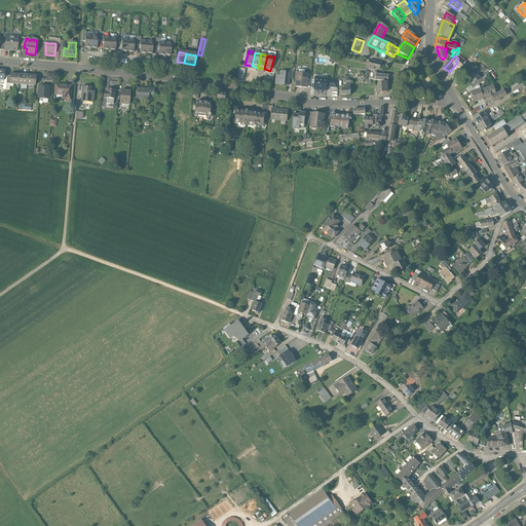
[(382,65),(371,61),(368,69),(374,71),(375,69),(380,71),(382,65)]
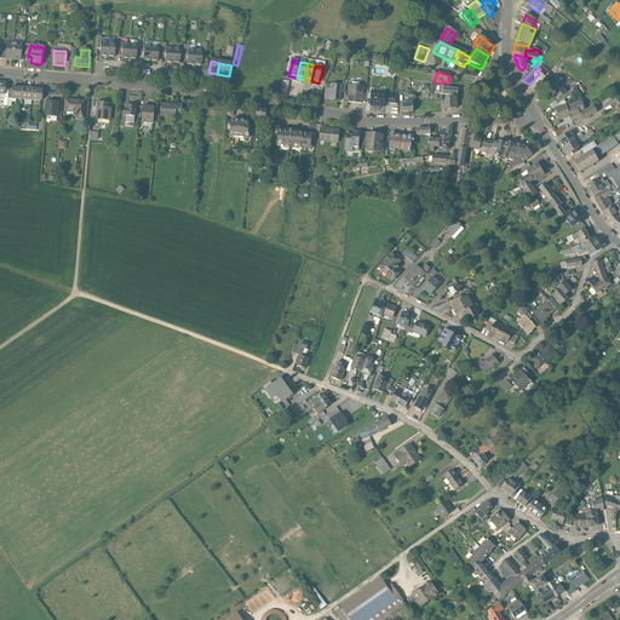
[(550,79),(546,76),(543,80),(551,90),(555,86),(550,80),(550,79)]
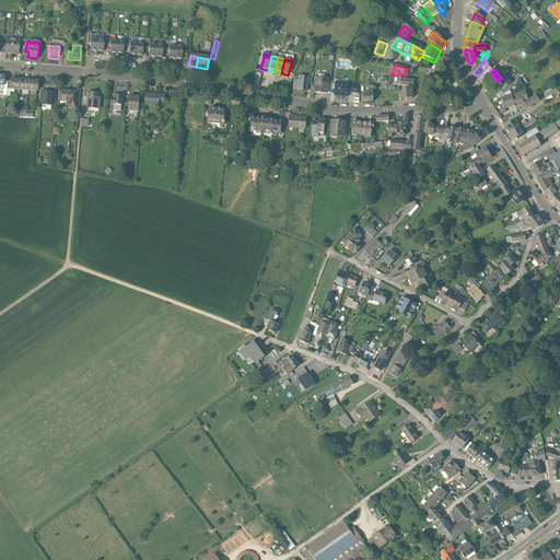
[(261,74),(256,73),(253,86),(259,88),(261,74)]
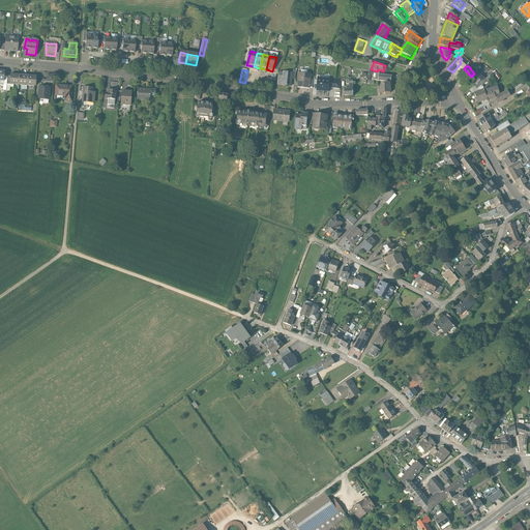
[(474,74),(471,77),(472,78),(470,79),(476,86),(483,81),(482,80),(476,72),(474,74)]
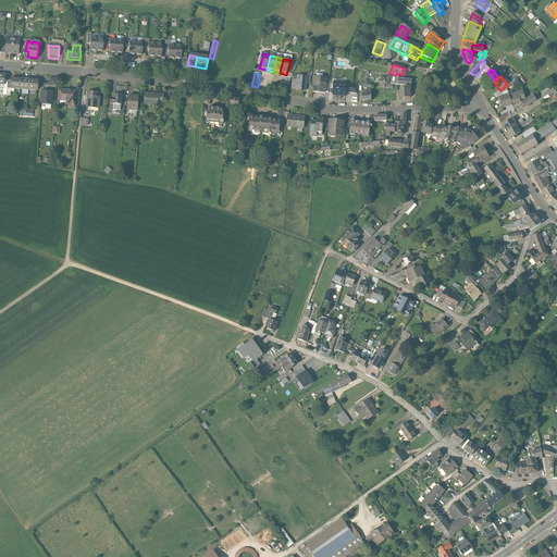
[(298,82),(293,81),(292,90),(306,91),(307,85),(310,85),(311,78),(299,77),(298,82)]
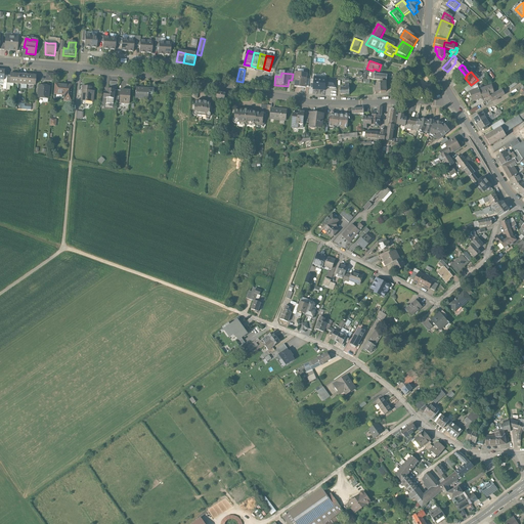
[(18,84),(18,75),(10,74),(9,84),(18,84)]
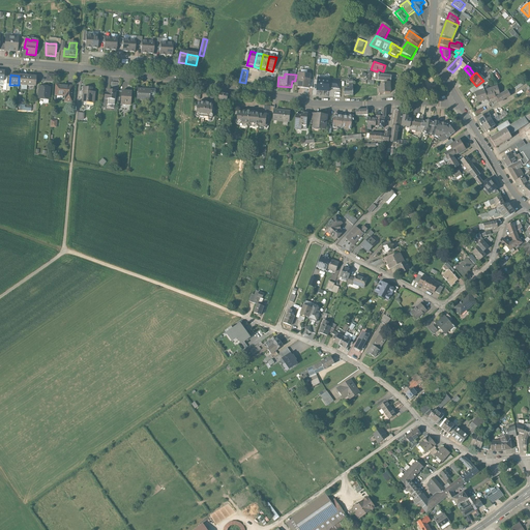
[(311,76),(299,75),(297,88),(310,89),(310,88),(310,83),(311,76)]
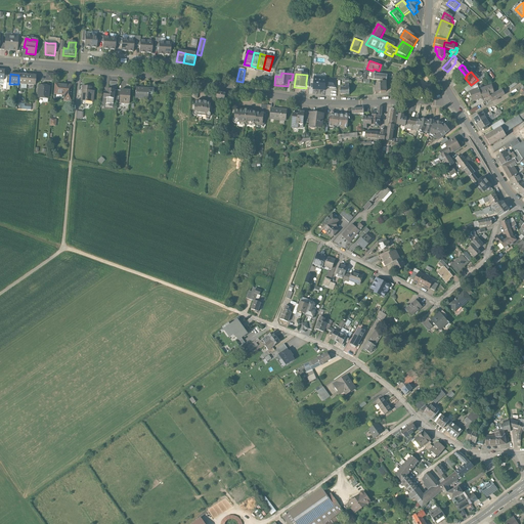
[(27,75),(18,75),(18,84),(26,85),(27,75)]
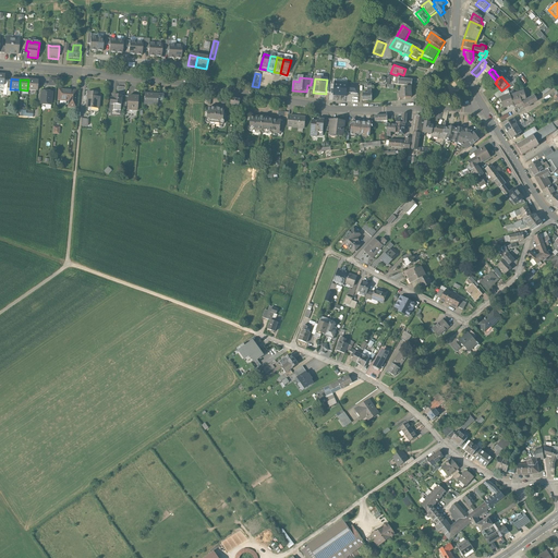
[(38,81),(28,80),(27,91),(37,92),(38,81)]
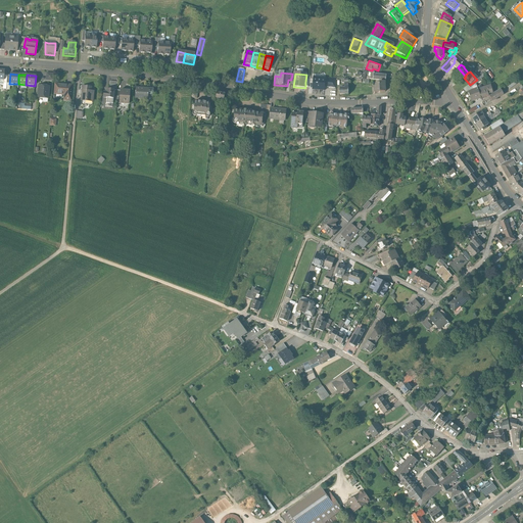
[(326,76),(315,75),(313,90),(325,91),(325,87),(326,79),(326,76)]
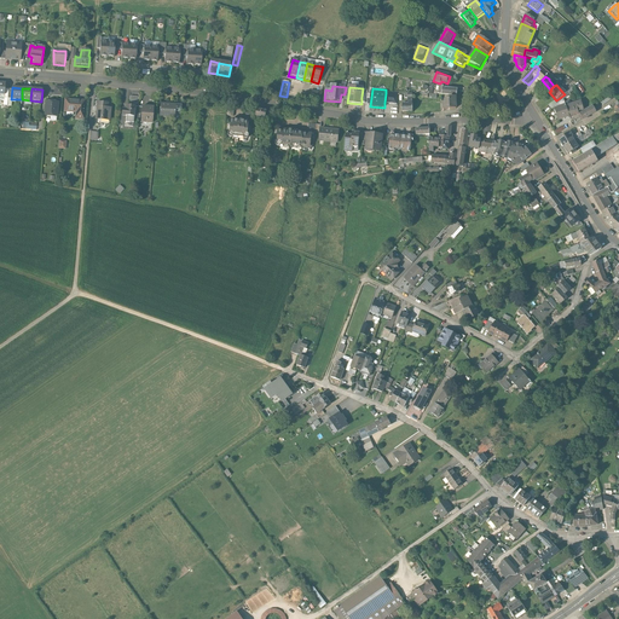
[(397,94),(386,93),(385,103),(397,104),(397,94)]
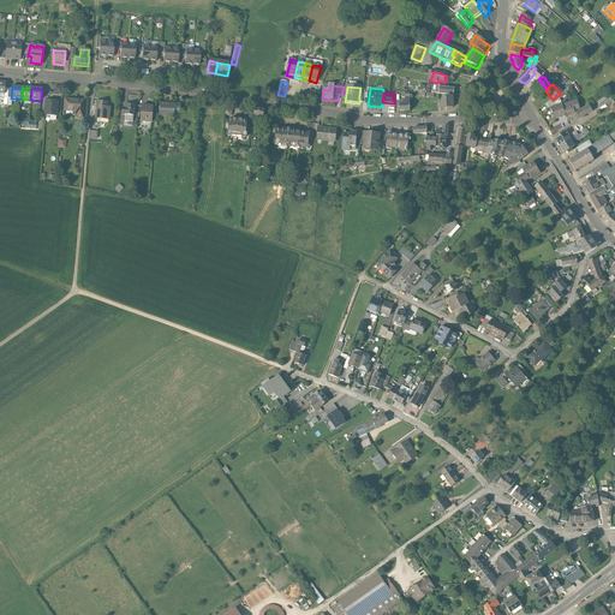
[(565,95),(563,93),(561,94),(553,100),(545,106),(548,109),(560,100),(560,101),(567,96),(565,95)]
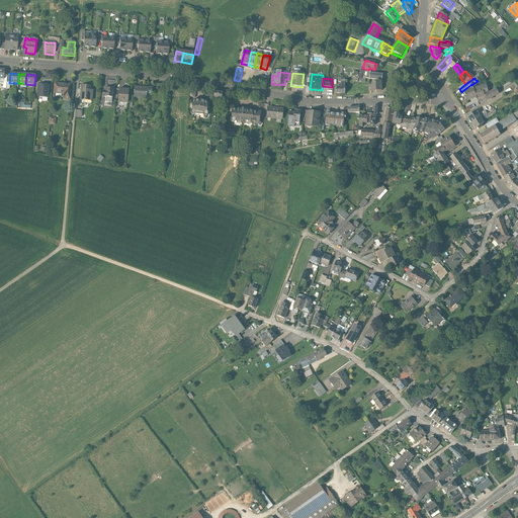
[(505,87),(512,83),(509,79),(502,83),(505,87)]
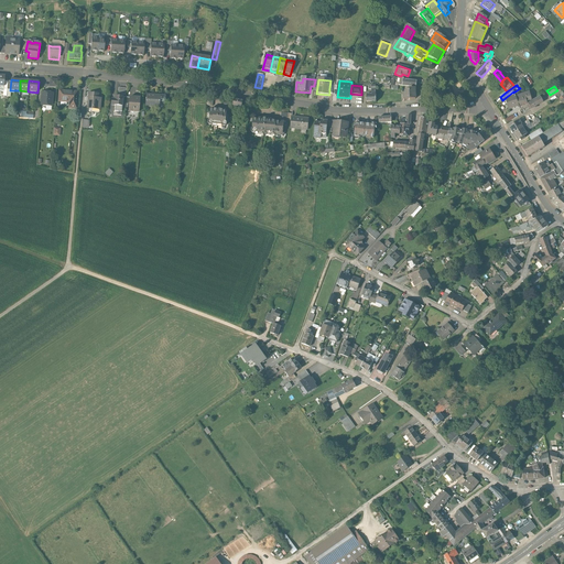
[(415,100),(415,89),(409,89),(409,93),(404,93),(404,97),(403,97),(403,100),(415,100)]
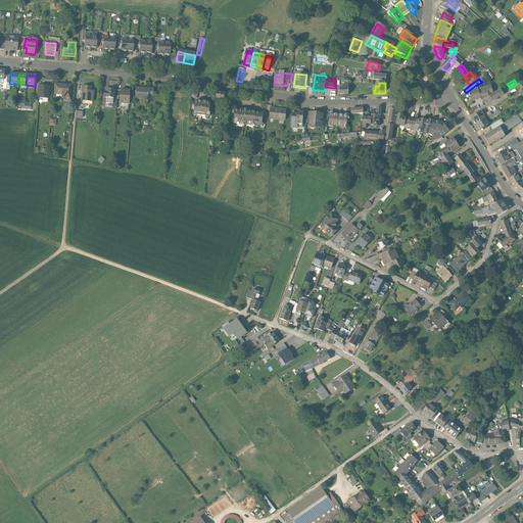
[(344,89),(340,89),(340,95),(348,95),(348,84),(344,84),(344,89)]
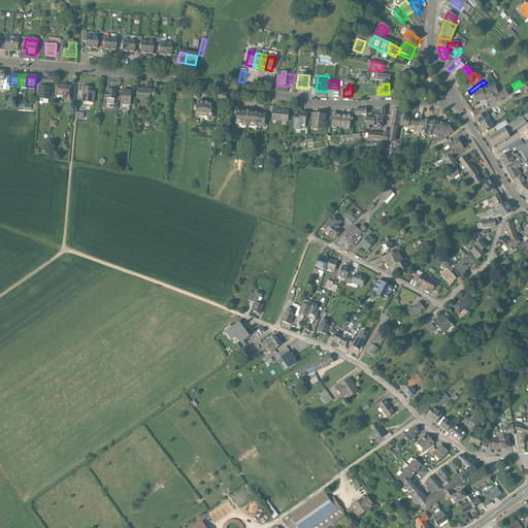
[(73,87),(55,86),(54,96),(65,97),(64,101),(71,102),(73,87)]
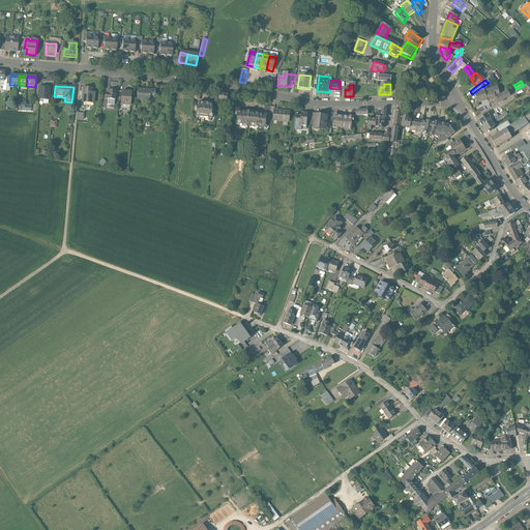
[(50,88),(39,87),(38,99),(49,100),(50,88)]
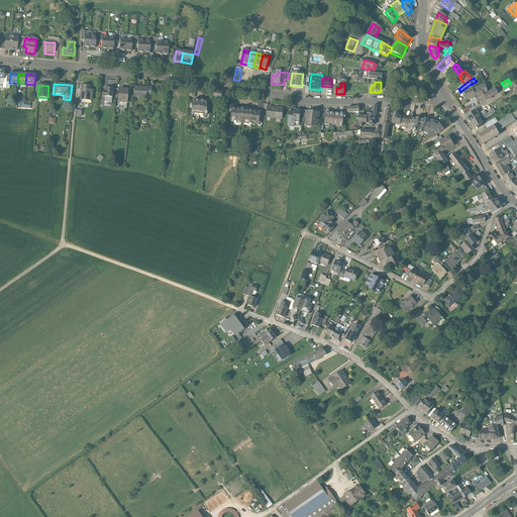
[(91,87),(82,86),(80,101),(92,102),(93,91),(90,91),(91,87)]
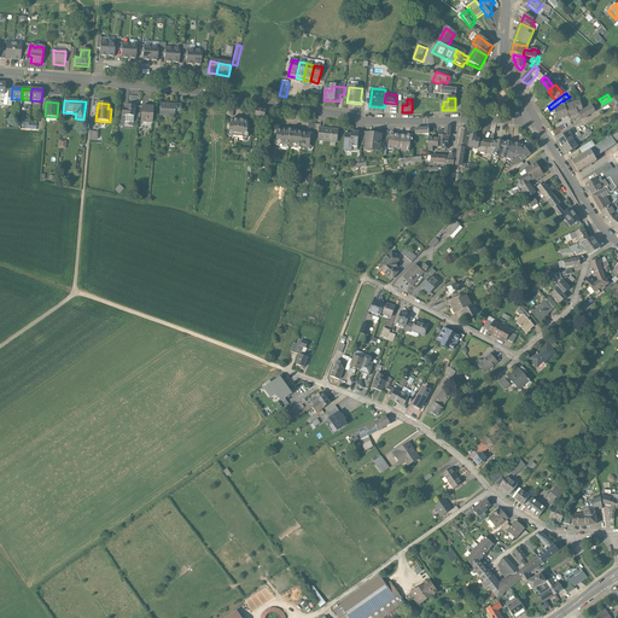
[(581,111),(578,103),(565,106),(565,108),(567,117),(577,115),(576,112),(581,111)]
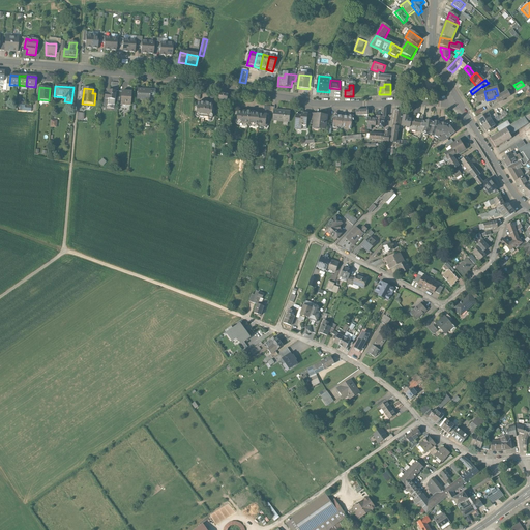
[(151,91),(139,90),(139,101),(150,101),(151,91)]
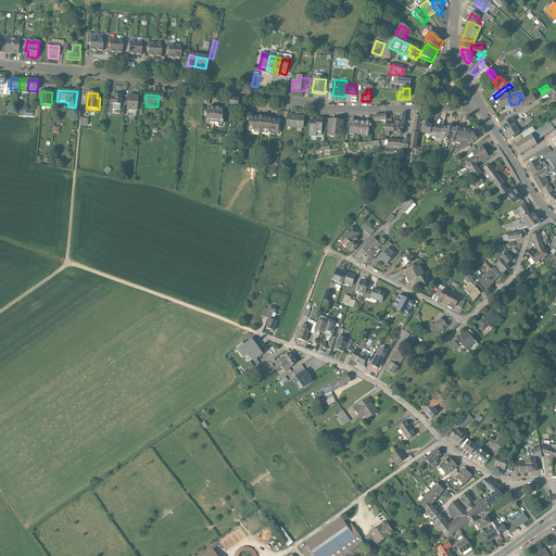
[(122,96),(113,96),(113,100),(110,100),(110,104),(121,105),(122,96)]
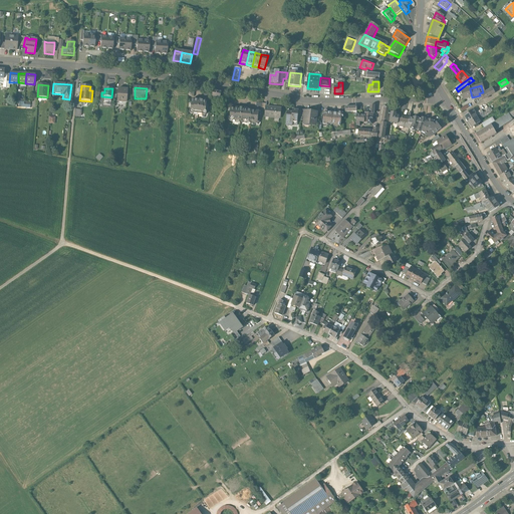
[(129,89),(118,88),(117,100),(127,101),(129,89)]
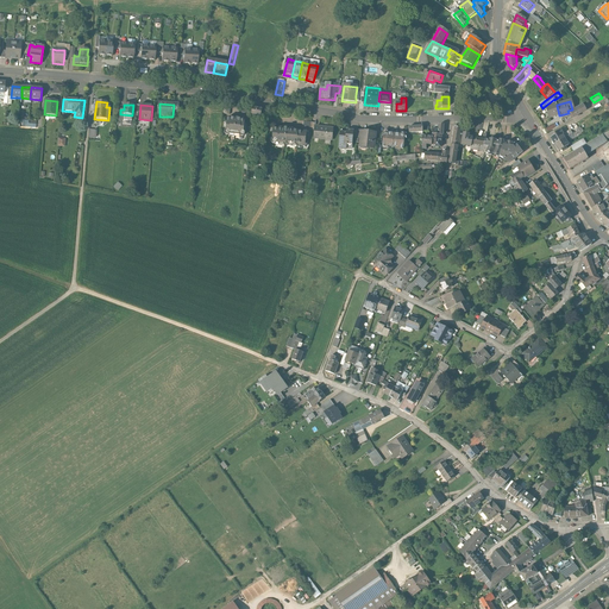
[(559,115),(557,106),(547,110),(551,120),(560,117),(559,115)]
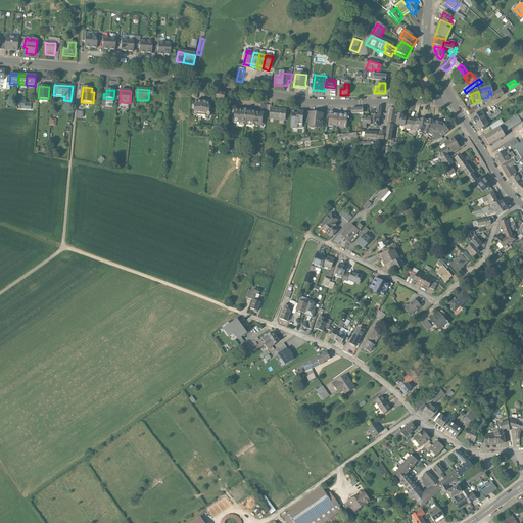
[(504,97),(501,92),(490,98),(492,102),(493,103),(504,97)]
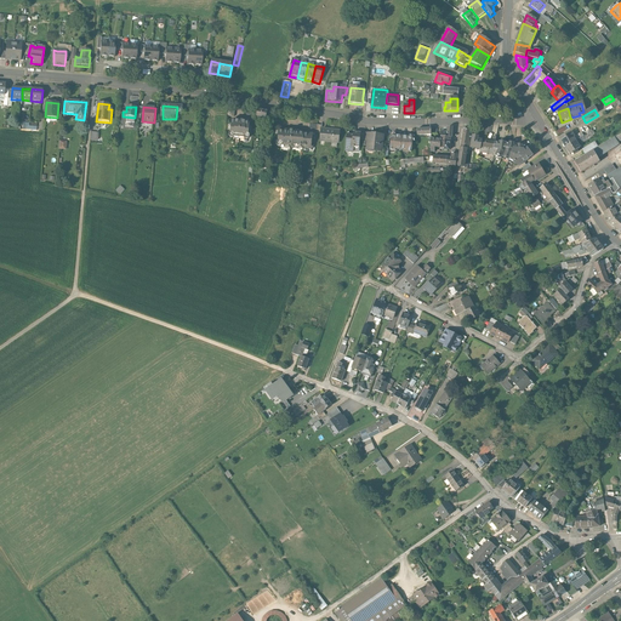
[(267,113),(258,112),(257,118),(262,119),(261,120),(267,121),(266,124),(272,124),(273,117),(267,115),(267,113)]
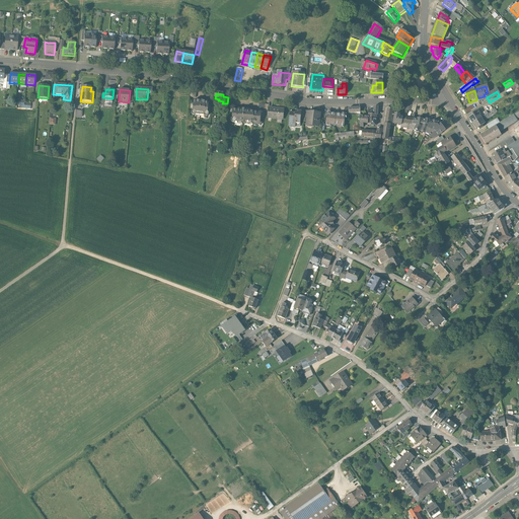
[(209,101),(194,100),(193,116),(208,117),(209,101)]
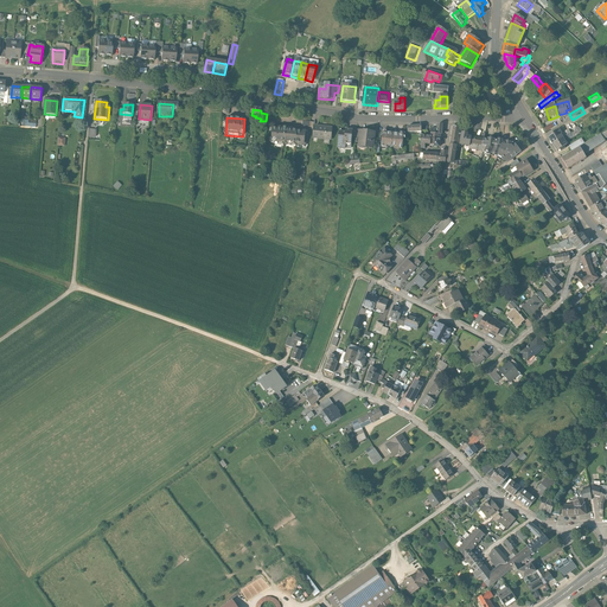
[(333,129),(317,127),(314,139),(332,141),(333,129)]
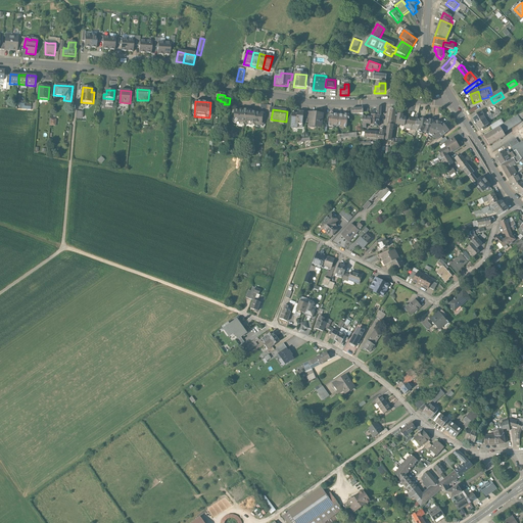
[(488,109),(482,113),(484,117),(485,120),(490,116),(491,115),(488,109)]
